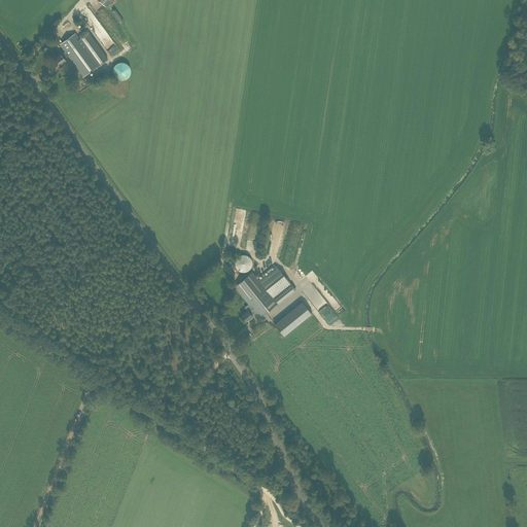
[(65,51),(68,56),(83,77),(108,59),(89,32),(79,39),(75,33),(60,44),(65,51)]
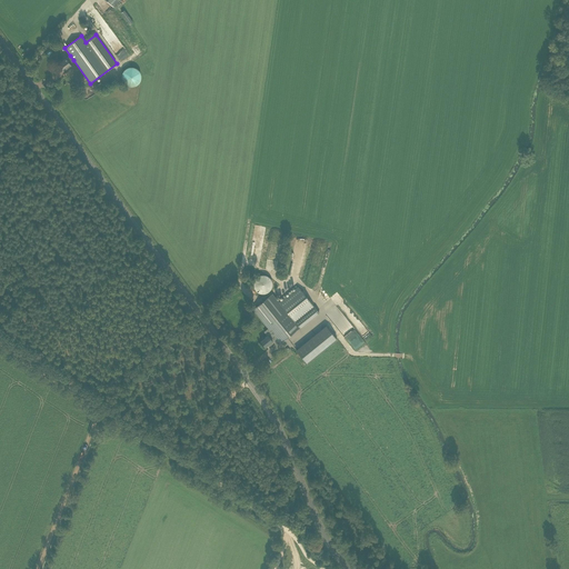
[(115,48),(120,60),(128,56),(122,45),(115,48)]
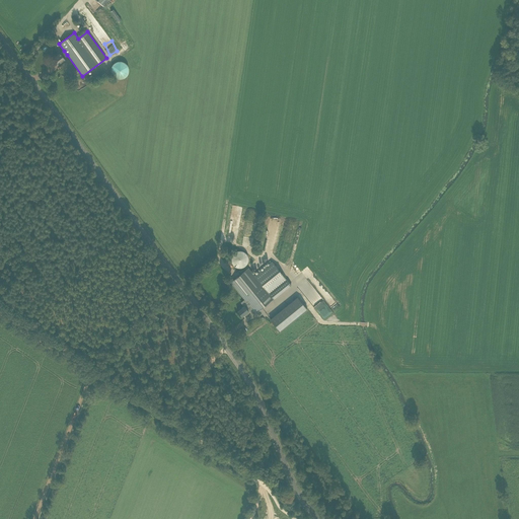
[(63,58),(67,55),(64,51),(53,58),(58,64),(65,59),(63,58)]
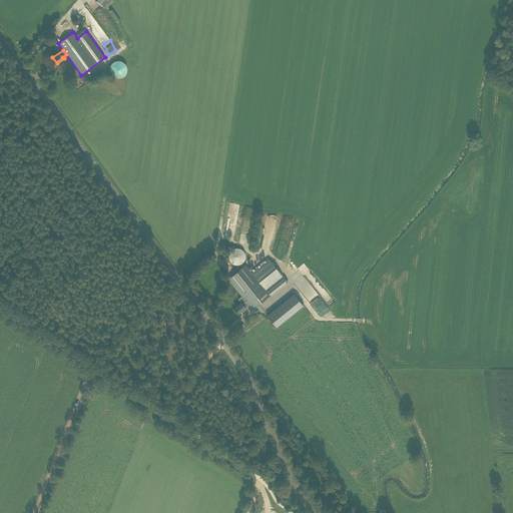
[(126,74),(122,60),(110,63),(114,78),(126,74)]
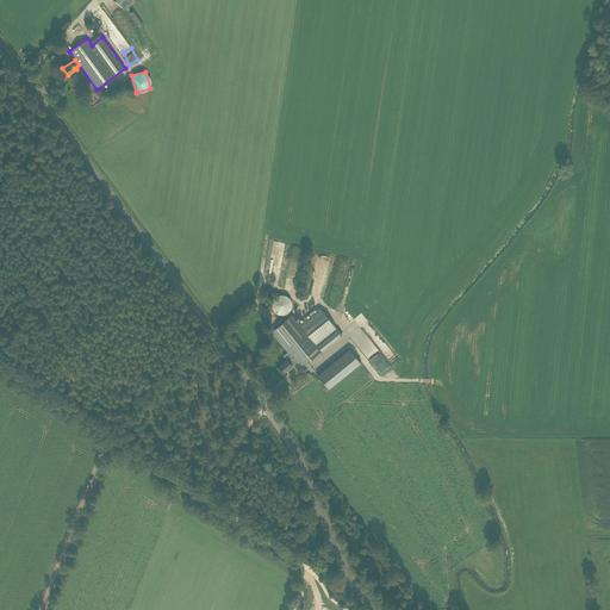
[(76,81),(82,89),(86,87),(80,79),(76,81)]
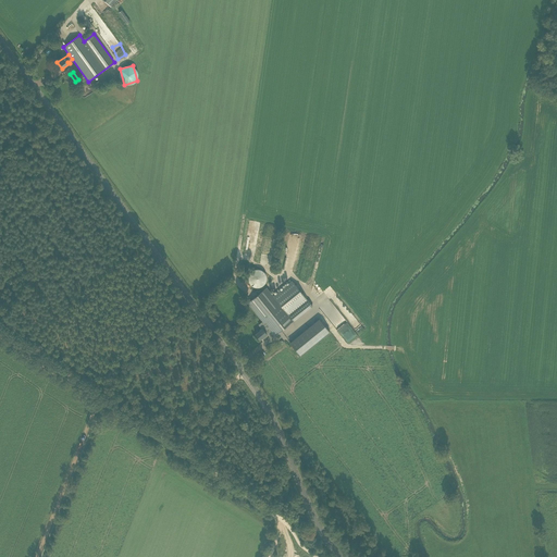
[(258,267),(247,276),(257,287),(268,277),(258,267)]
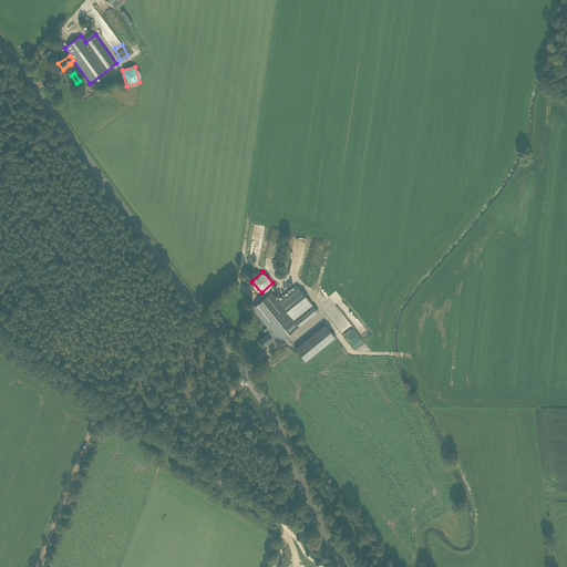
[(270,331),(274,336),(279,342),(318,311),(297,286),(278,301),(270,292),(251,308),(266,326),(268,325),(272,330),(270,331)]
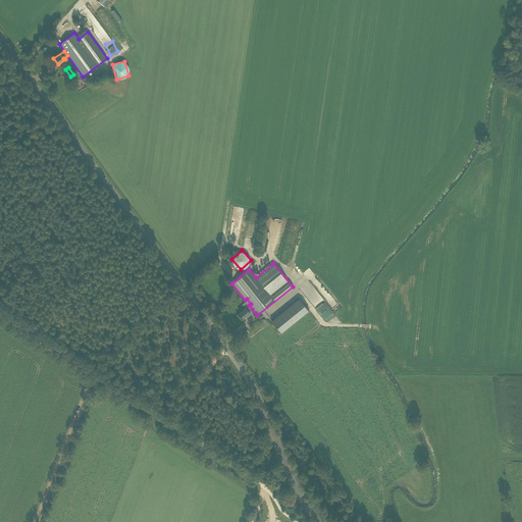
[(300,299),(271,321),(281,333),(309,311),(300,299)]
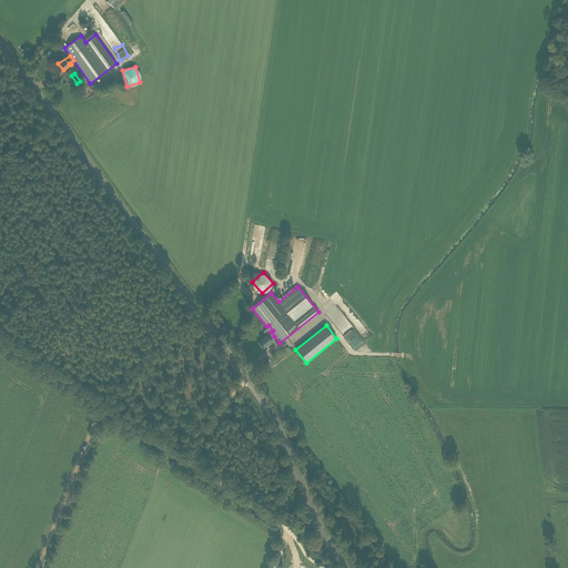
[(274,336),(271,332),(267,335),(260,341),(264,346),(272,341),(271,338),(274,336)]
